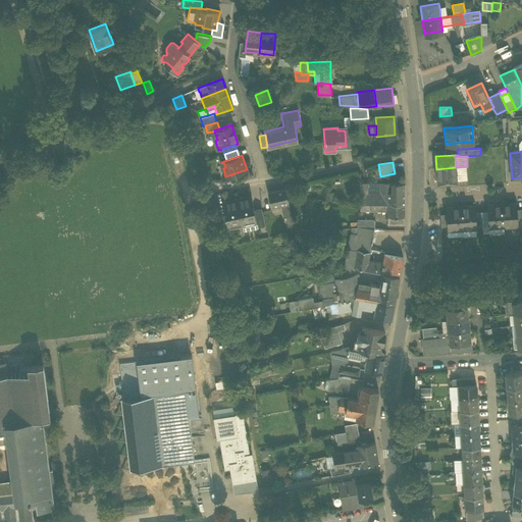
[(466,166),(456,167),(457,179),(467,178),(466,166)]
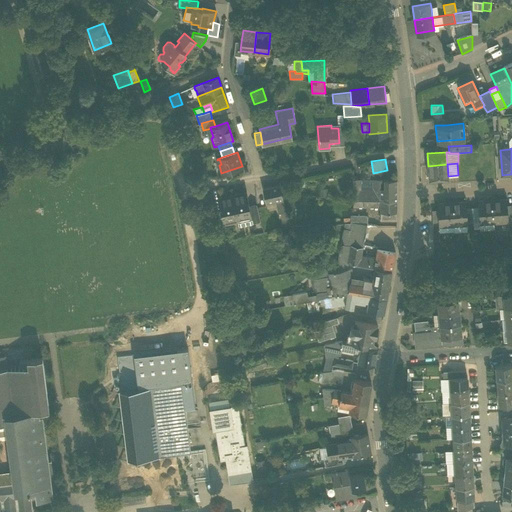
[(448,176),(447,164),(428,166),(429,179),(448,178),(448,176)]
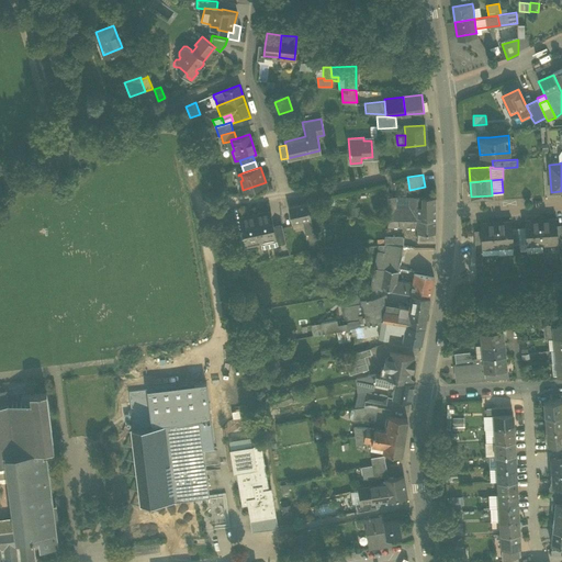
[(394,218),(398,218),(436,218),(436,197),(409,197),(409,206),(396,206),(396,205),(388,205),(388,218),(394,218)]
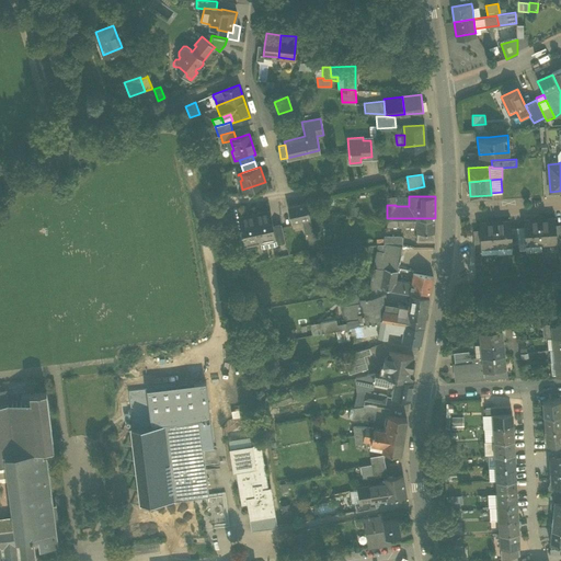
[(387,205),(396,205),(396,196),(387,196),(387,205)]
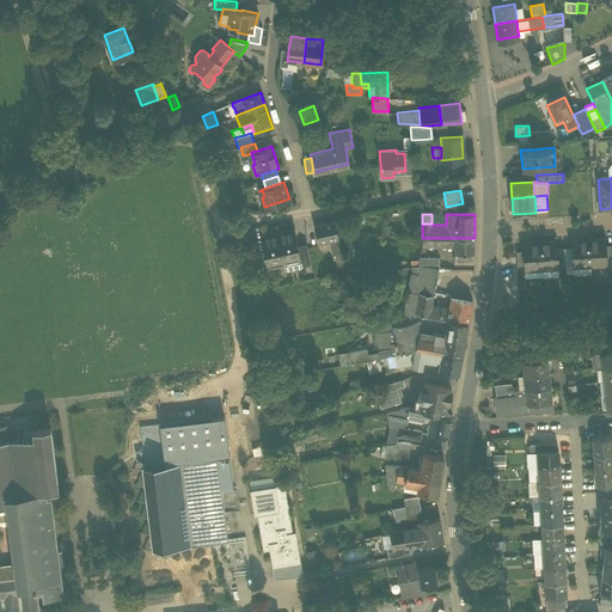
[(446,225),(446,214),(432,214),(432,224),(432,225),(446,225)]
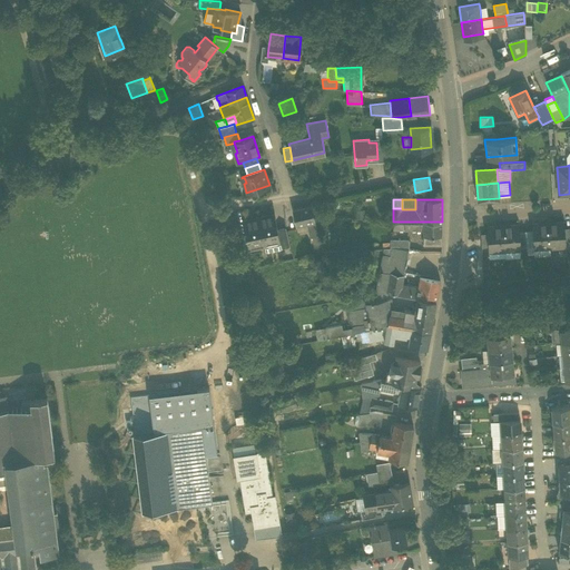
[(293,209),(296,226),(306,224),(315,222),(312,205),(293,209)]
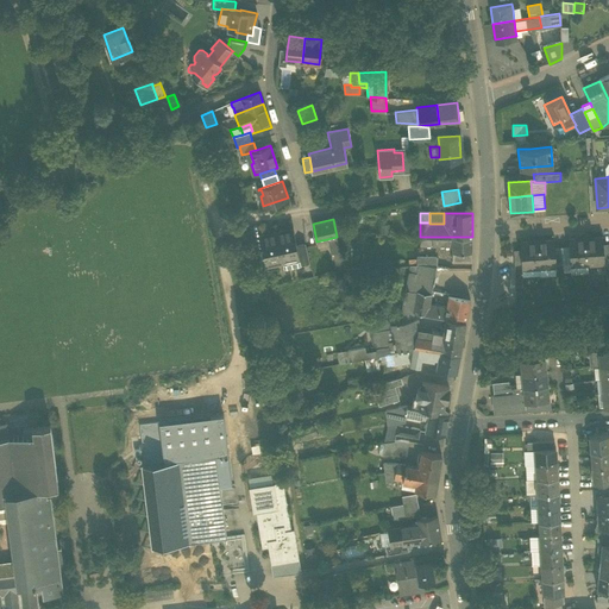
[(293,228),(276,232),(259,236),(263,252),(264,262),(282,258),(299,255),(296,245),(293,228)]
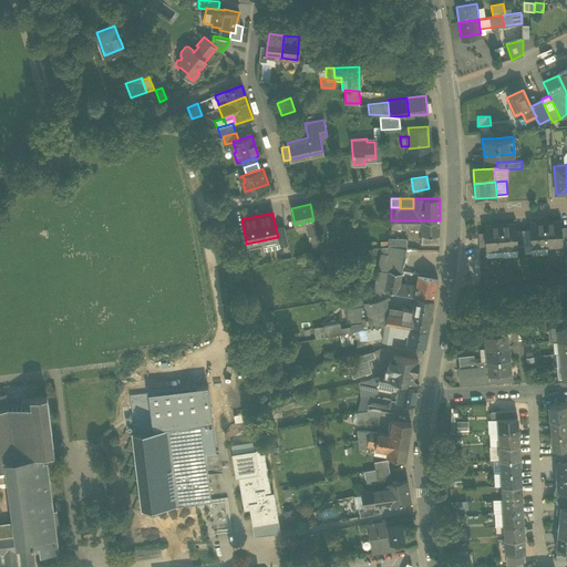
[(310,235),(313,253),(320,250),(317,234),(313,220),(305,223),(308,236),(310,235)]
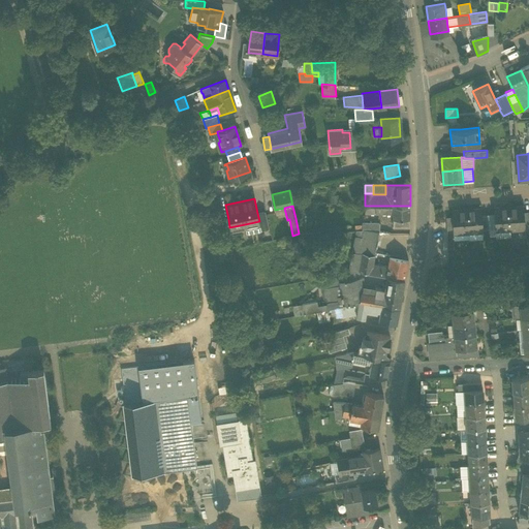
[(393,213),(393,217),(410,218),(410,206),(375,206),(375,213),(393,213)]
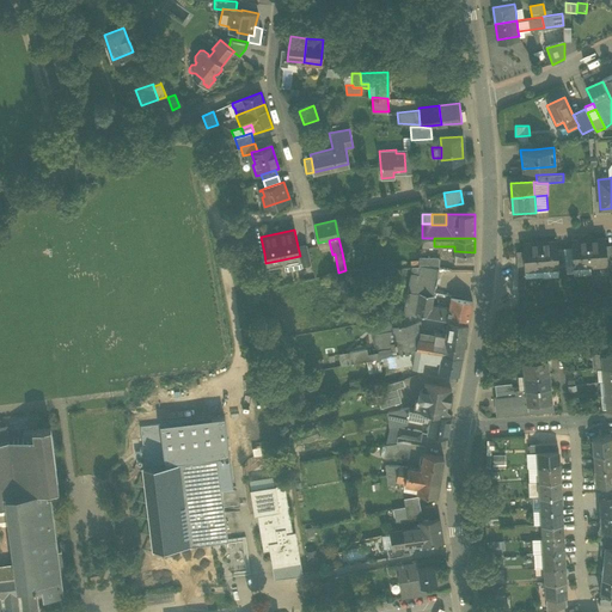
[(605,238),(588,239),(591,264),(607,263),(607,259),(606,245),(605,238)]
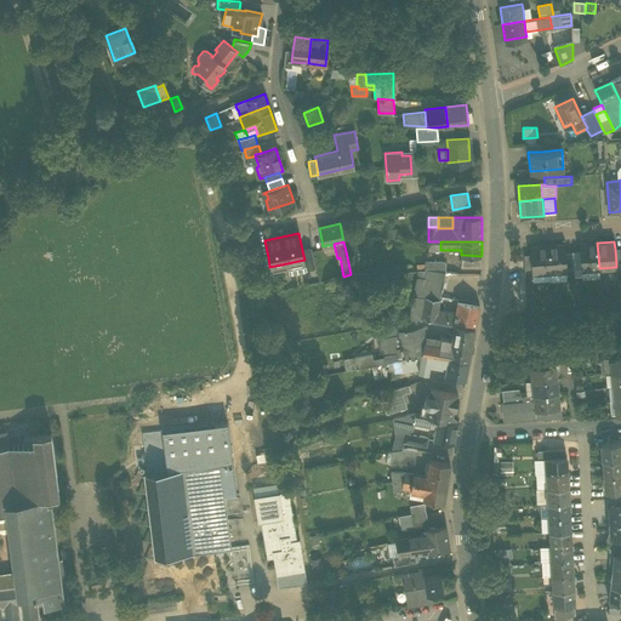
[(581,269),(599,268),(597,243),(580,244),(580,251),(581,266),(581,269)]
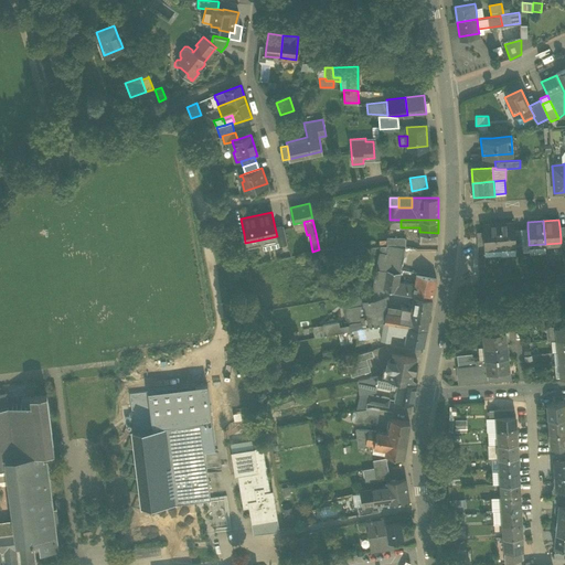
[(514,223),(498,224),(500,247),(515,246),(514,230),(514,223)]
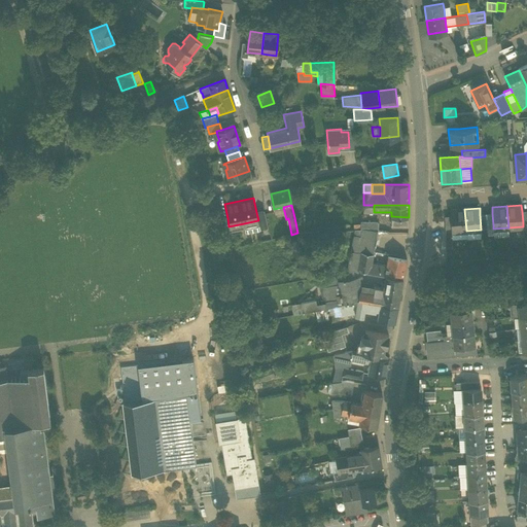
[(452,232),(466,231),(464,209),(450,210),(451,216),(452,230),(452,232)]
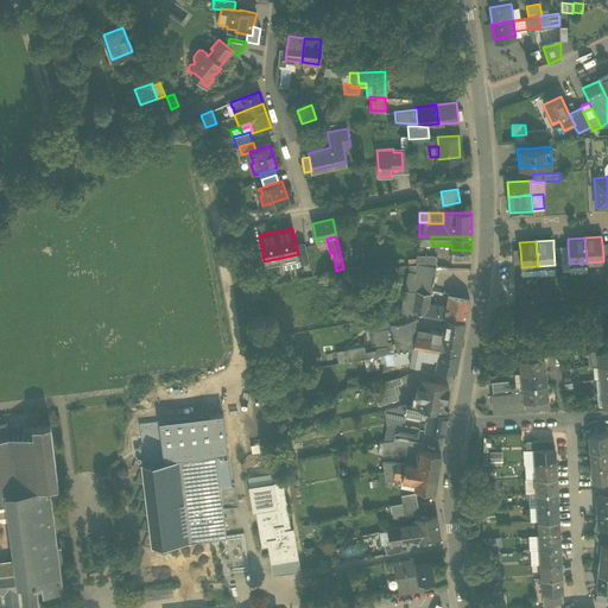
[(299,259),(299,263),(309,260),(304,242),(296,245),(298,254),(299,259)]
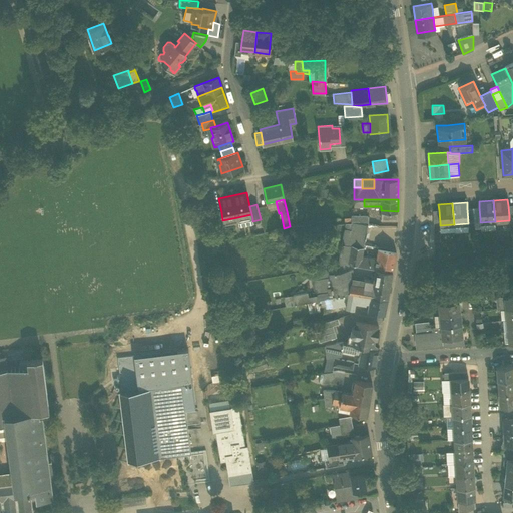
[(398,220),(398,211),(381,210),(381,220),(398,220)]
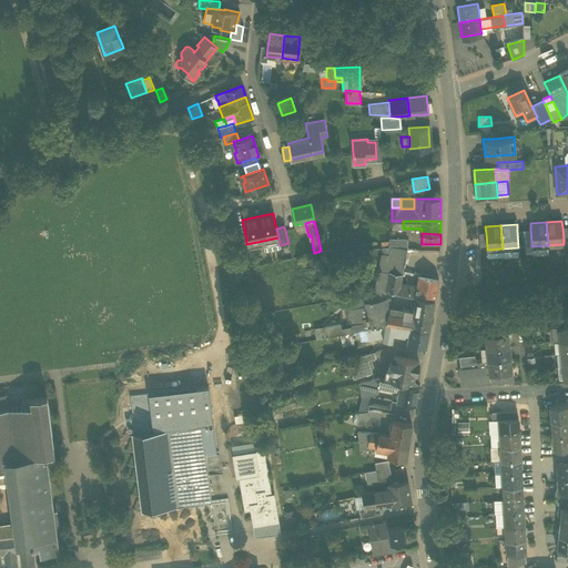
[(237,236),(241,253),(249,252),(247,249),(246,244),(245,235),(237,236)]
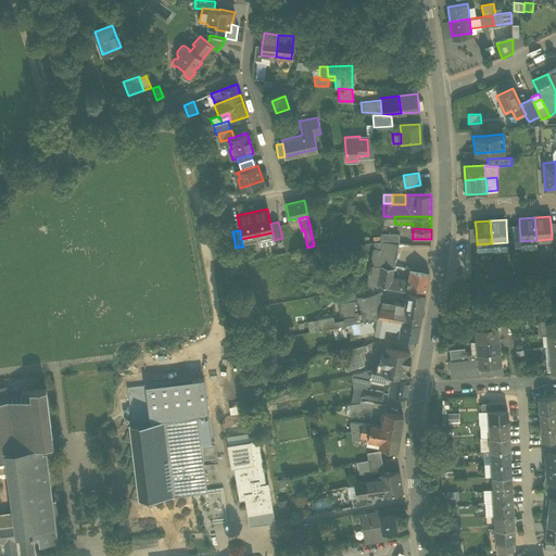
[(274,237),(258,239),(260,245),(275,242),(274,240),(274,237)]
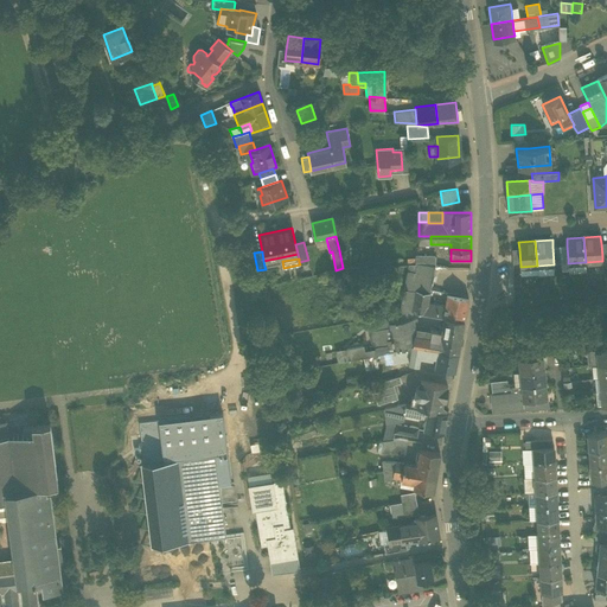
[(586,262),(568,263),(569,270),(569,273),(586,272),(586,262)]
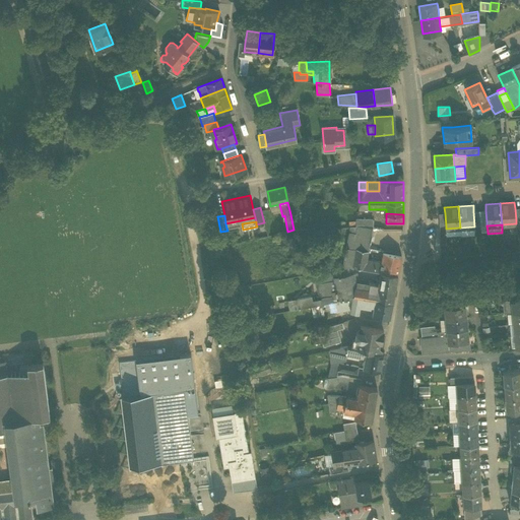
[(345,247),(351,248),(351,245),(358,246),(361,226),(355,225),(349,226),(345,247)]
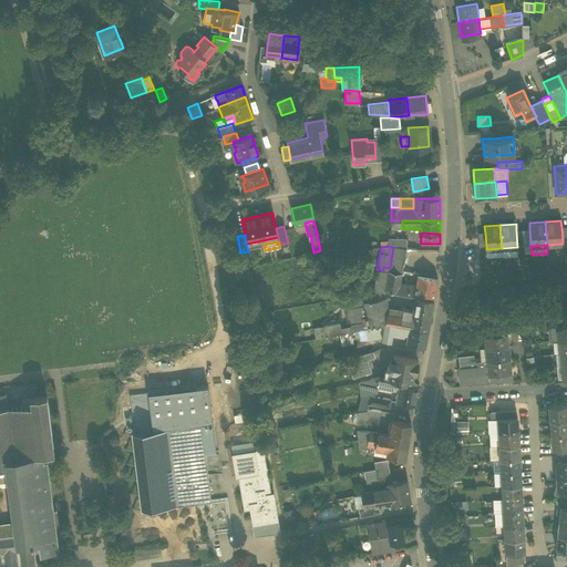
[(385,290),(398,292),(400,282),(402,266),(401,265),(404,249),(393,247),(390,268),(383,267),(383,270),(382,278),(388,279),(385,290)]
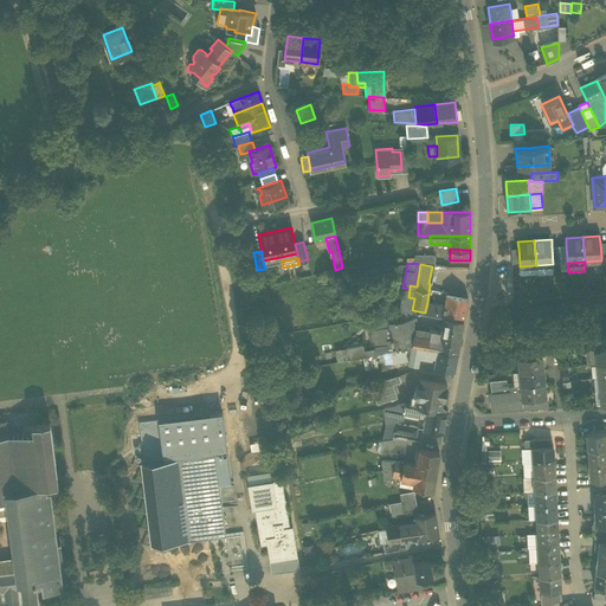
[(410,289),(403,288),(398,313),(412,310),(414,298),(408,297),(410,289)]
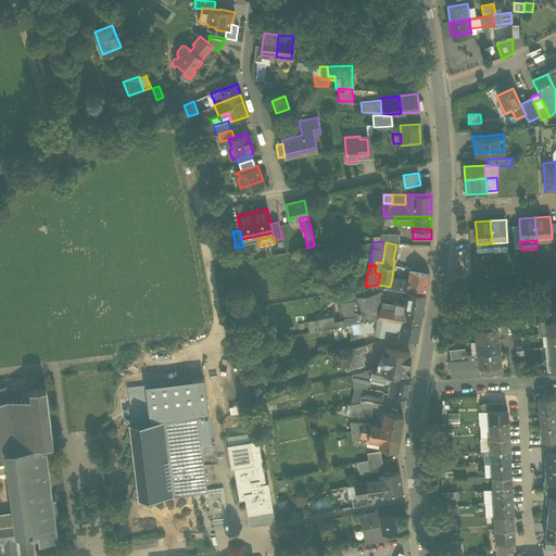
[(406,290),(407,290),(426,293),(429,273),(409,269),(407,279),(406,290)]
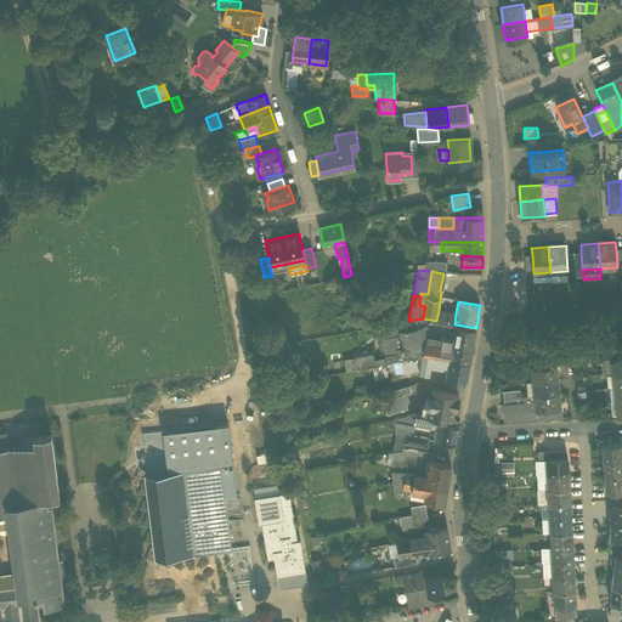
[(436,321),(454,324),(456,312),(439,310),(436,321)]
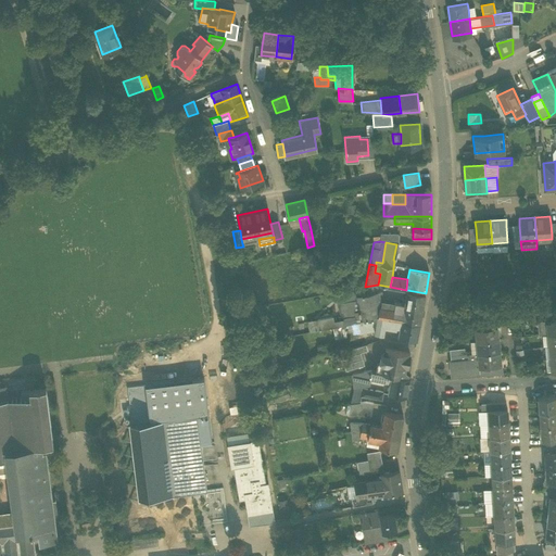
[(357,294),(378,291),(378,285),(365,287),(356,289),(357,294)]
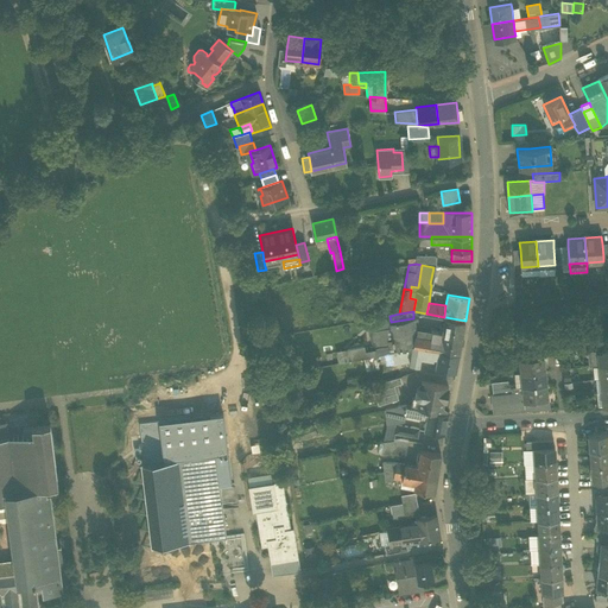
[(391,322),(390,316),(369,320),(371,331),(378,330),(392,328),(391,322)]
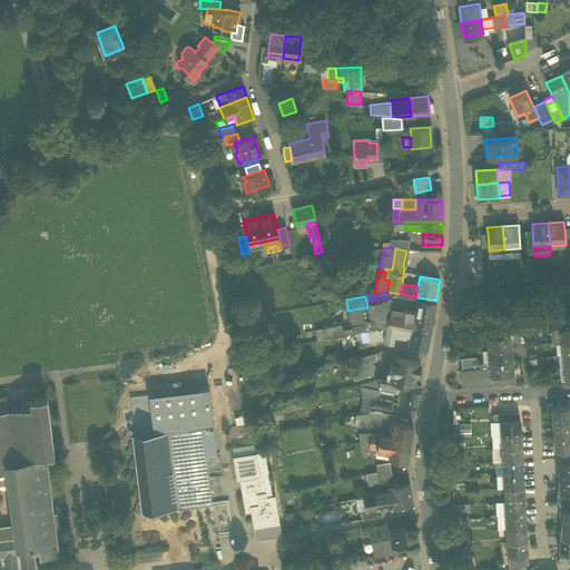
[(418,297),(416,304),(435,307),(436,301),(418,297)]
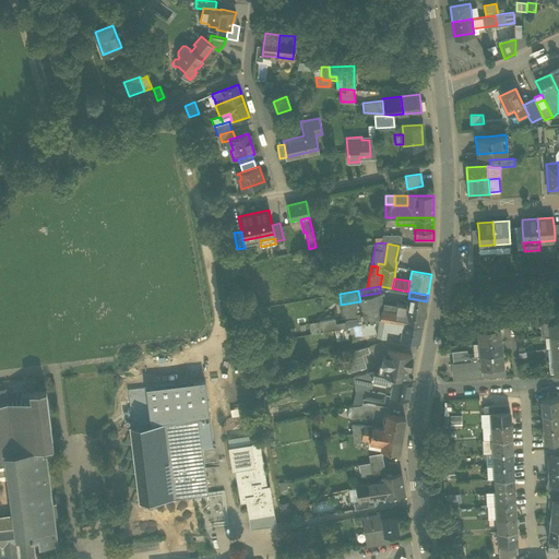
[(358,317),(359,323),(360,323),(380,319),(380,317),(381,307),(382,308),(381,301),(380,293),(359,296),(360,301),(347,304),(351,319),(358,317)]
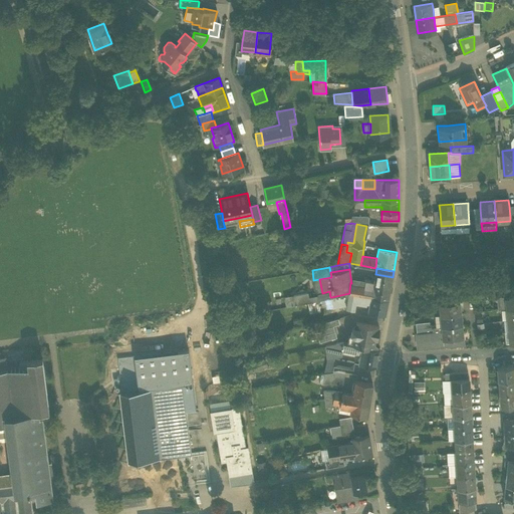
[(389,298),(393,277),(375,274),(374,280),(365,279),(365,280),(364,285),(351,283),(350,282),(349,291),(389,298)]
